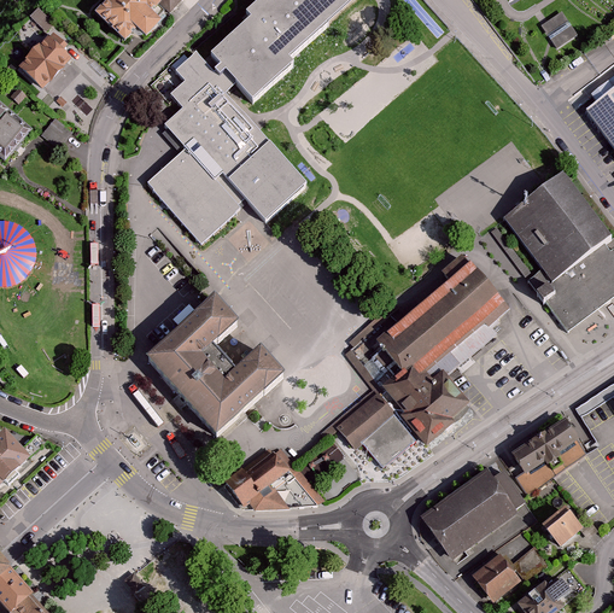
[(98,0),(91,9),(118,36),(132,23),(142,34),(158,17),(151,10),(158,3),(161,6),(165,0),(98,0)]
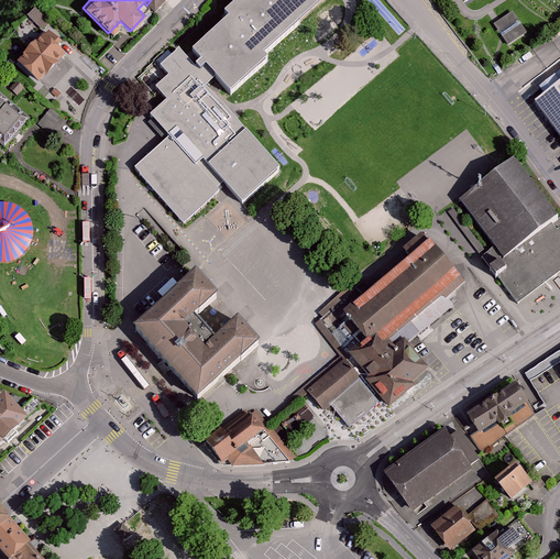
[(189,48),(227,91),(265,57),(261,51),(318,0),(233,0),(222,10),(227,14),(189,48)]
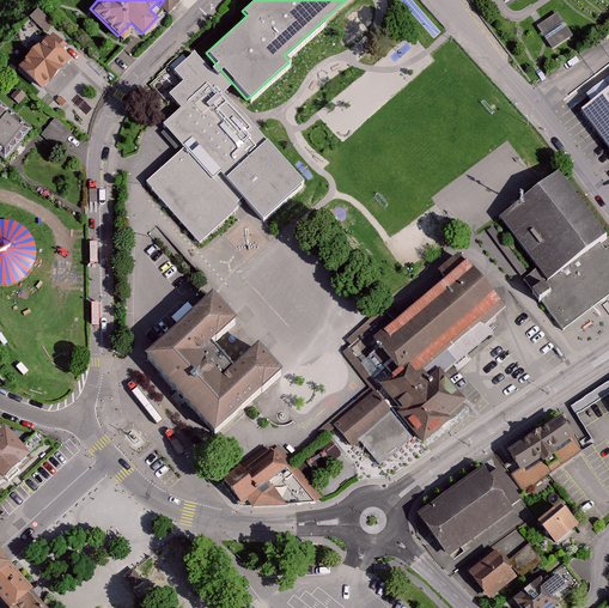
[(570,32),(554,11),(535,24),(549,46),(570,32)]
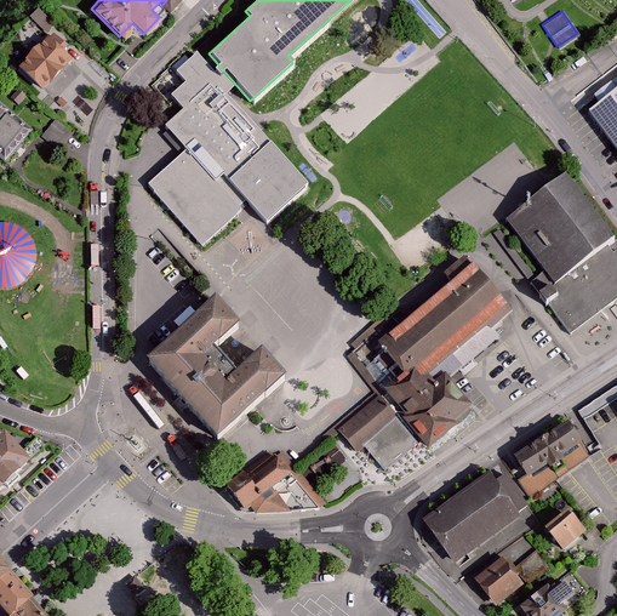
[(16,64),(38,85),(68,53),(60,46),(63,43),(50,29),(16,64)]
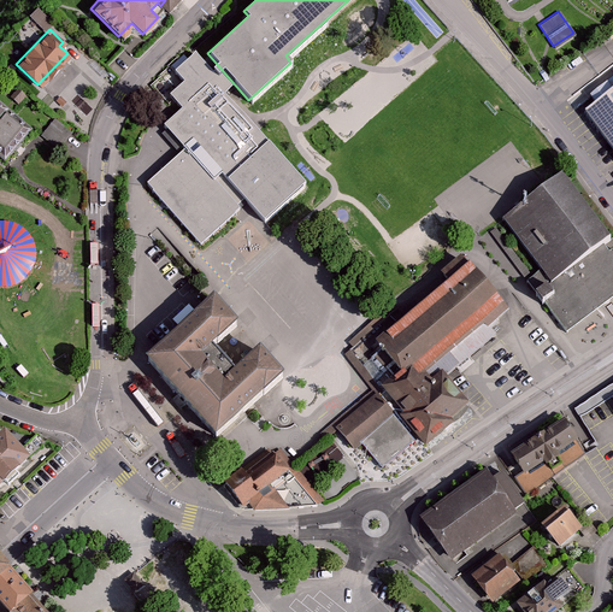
[(264,223),(308,183),(269,139),(261,145),(217,95),(233,82),(223,71),(217,77),(193,52),(172,71),(183,83),(171,94),(184,109),(163,129),(182,151),(147,182),(201,242),(242,206),(237,201),(241,198),(264,223)]
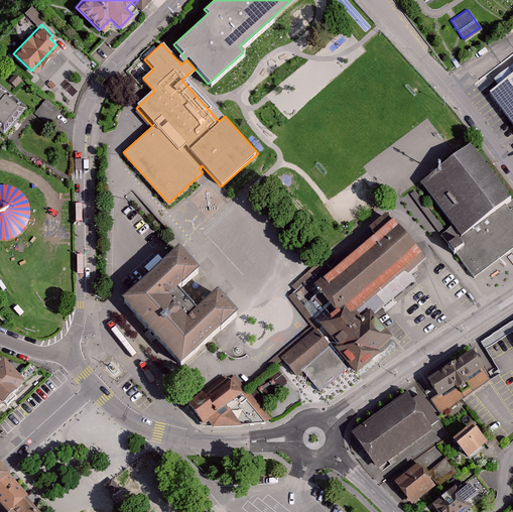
[(493,82),(512,66),(512,58),(490,78),(493,82)]
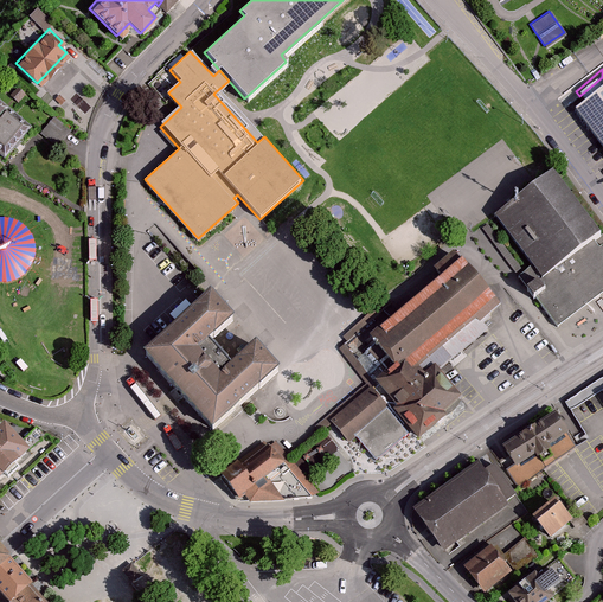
[(602,82),(573,104),(602,145),(602,82)]
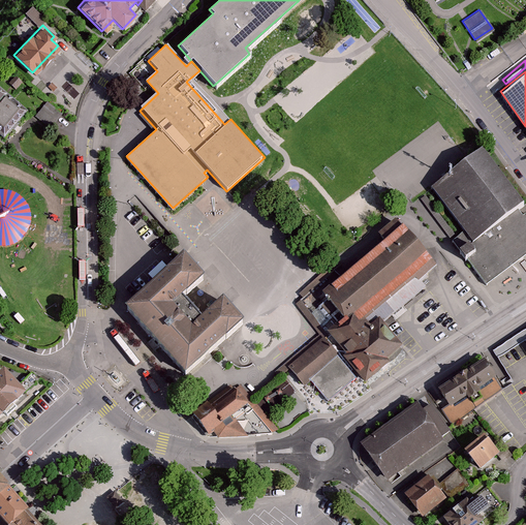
[(7,81),(13,87),(21,80),(14,73),(7,81)]
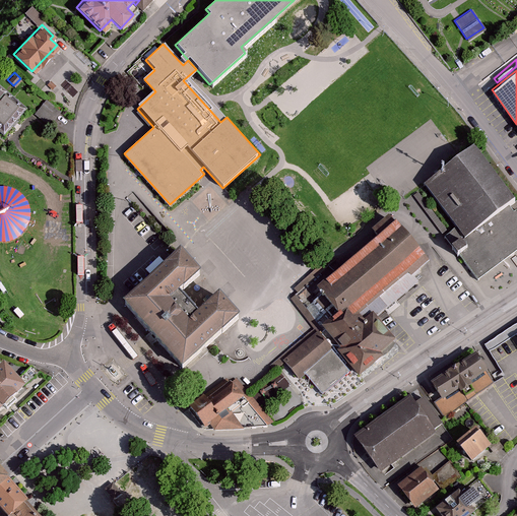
[(21,108),(4,92),(0,97),(0,131),(21,108)]
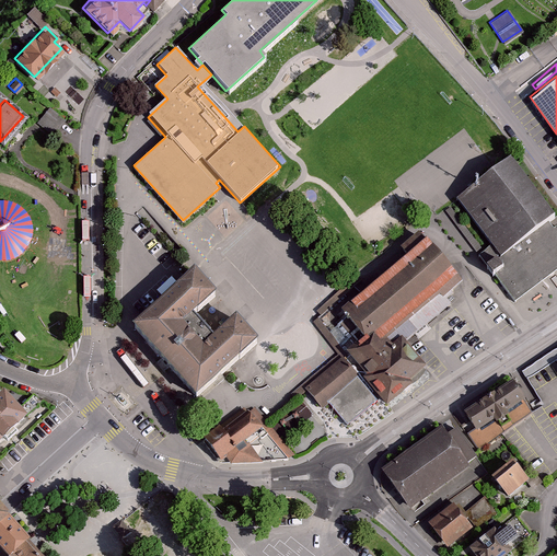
[(47,103),(34,119),(49,131),(62,115),(47,103)]
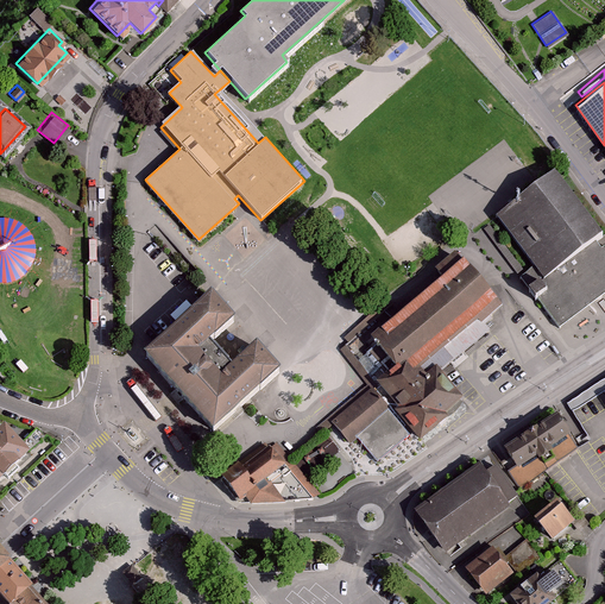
[(604,233),(604,228),(558,170),(498,218),(533,260),(516,275),(556,326),(604,287),(604,247),(598,239),(604,233)]
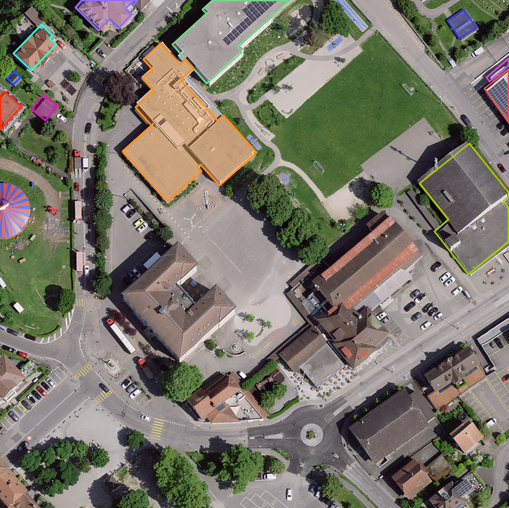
[(421,255),(393,221),(317,282),(338,308),(320,322),(355,364),(374,348),(393,333),(370,305),(359,314),(355,308),(421,255)]
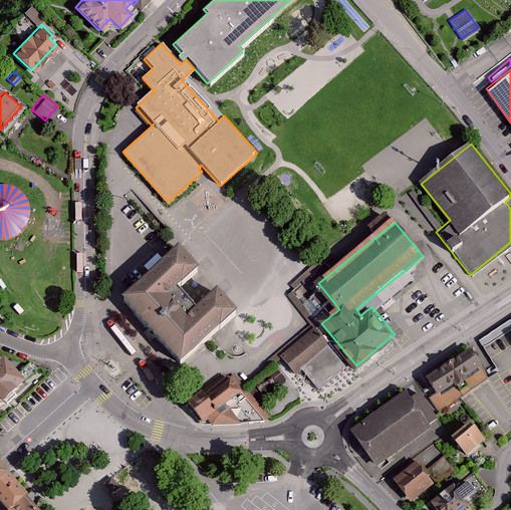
[(179,246),(121,296),(182,362),(238,311),(218,288),(186,317),(167,296),(198,267),(179,246)]
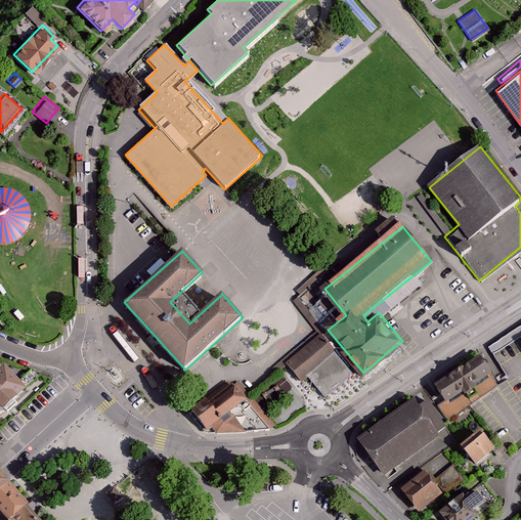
[(318,333),(285,362),(300,381),(335,351),(318,333)]
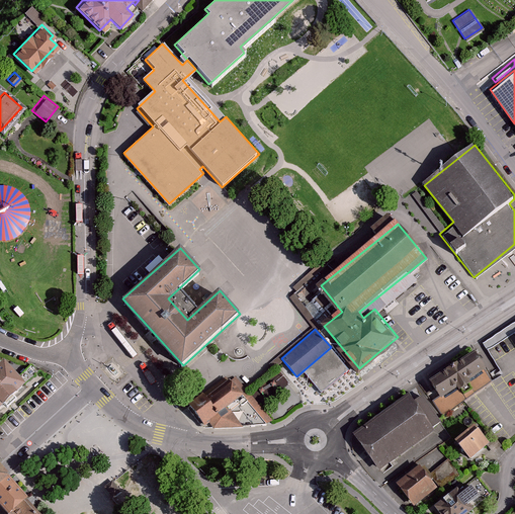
[(487,365),(476,348),(429,376),(440,394),(487,365)]
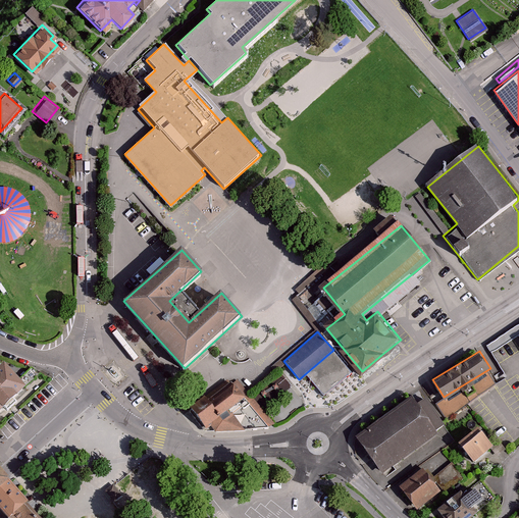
[(0,407),(23,386),(3,364),(0,366),(0,407)]
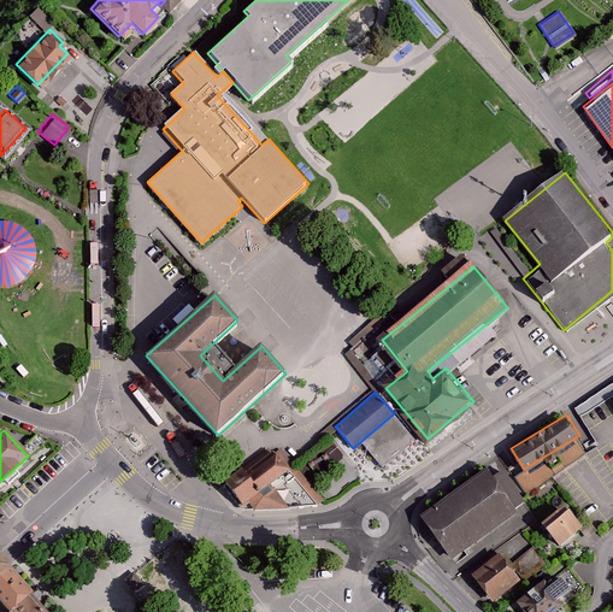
[(242,504),(254,507),(313,500),(272,447),(227,483),(242,504)]
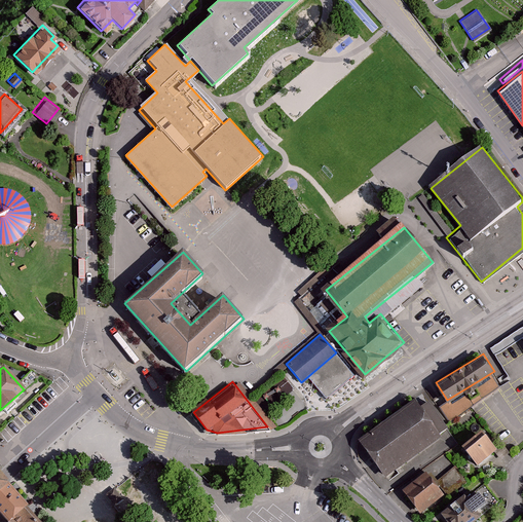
[(442,436),(415,399),(360,439),(373,457),(385,476),(442,436)]
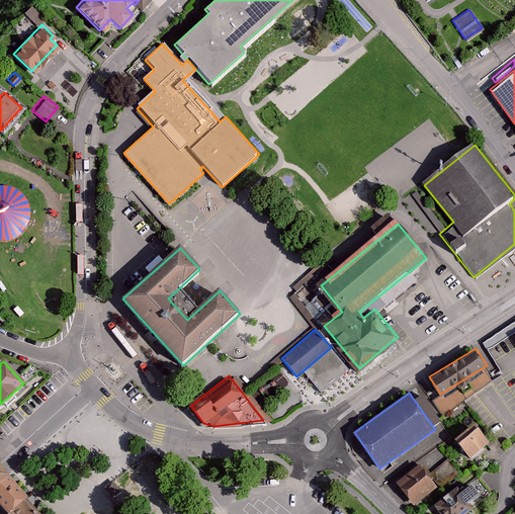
[(432,421),(438,417),(427,398),(420,401),(432,421)]
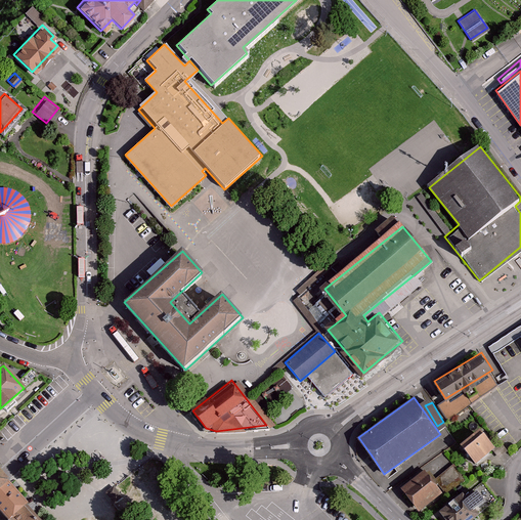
[(495,447),(479,429),(459,447),(475,466),(495,447)]
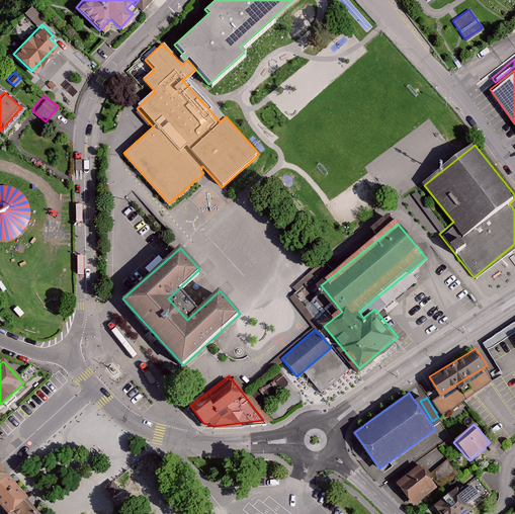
[(152,460),(137,475),(141,479),(156,464),(152,460)]
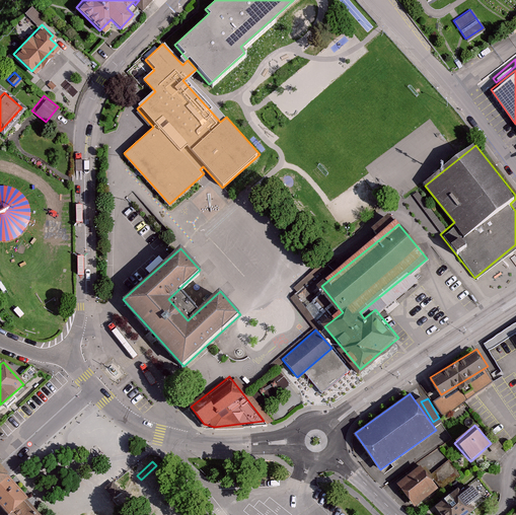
[(393,483),(410,505),(434,487),(417,465),(393,483)]
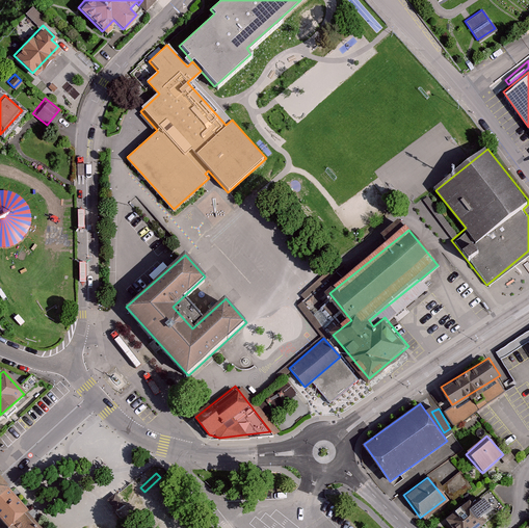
[(113,507),(122,500),(112,490),(104,497),(113,507)]
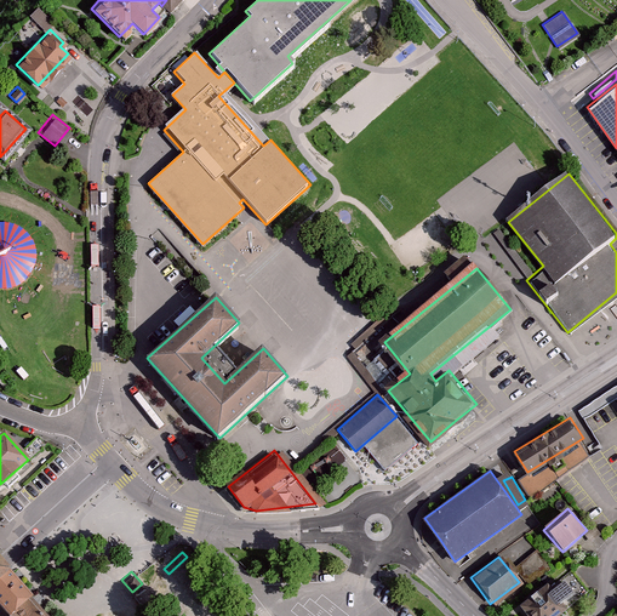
[(9,572),(0,580),(0,608),(6,615),(7,615),(29,597),(9,572)]
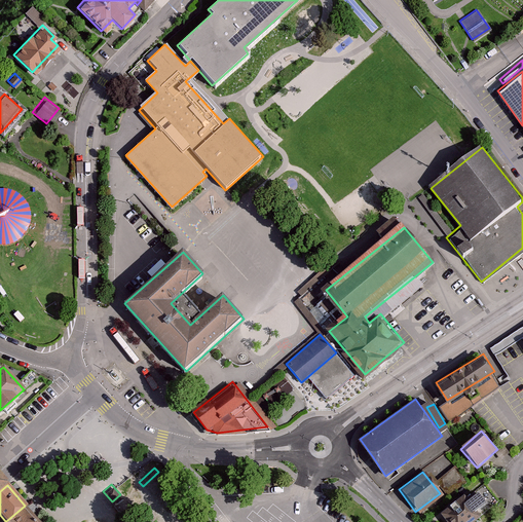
[(470,502),(462,494),(440,512),(447,521),(473,521),(482,515),(478,511),(487,504),(480,494),(470,502)]
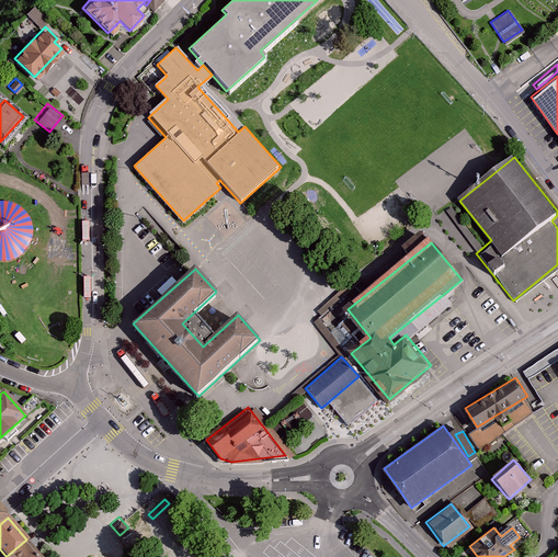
[(26,540),(7,556),(42,556),(29,542),(26,540)]
